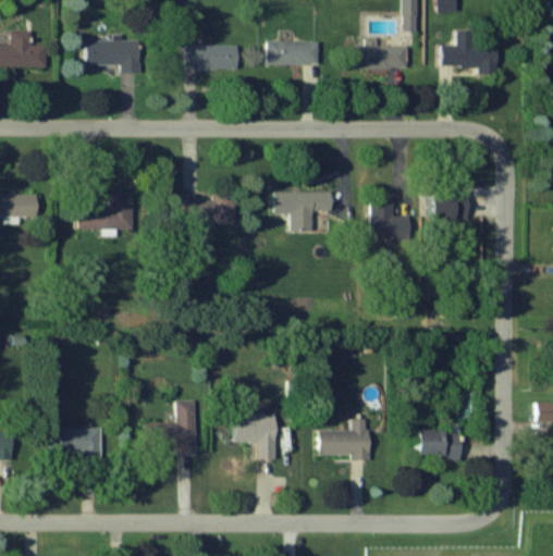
[(418,0),(404,0),(404,31),(418,31),(418,0)]
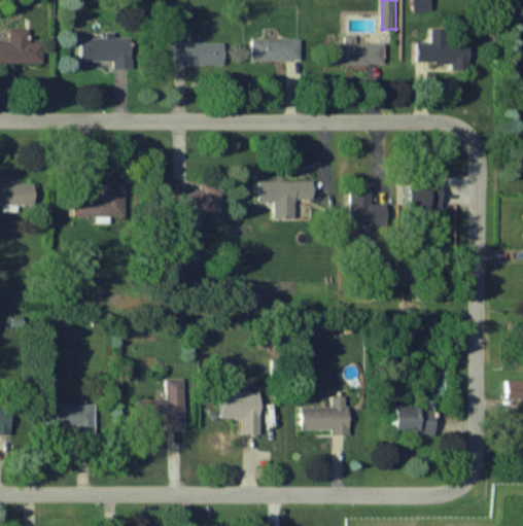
[(432,10),(430,0),(413,0),(415,13),(432,10)]
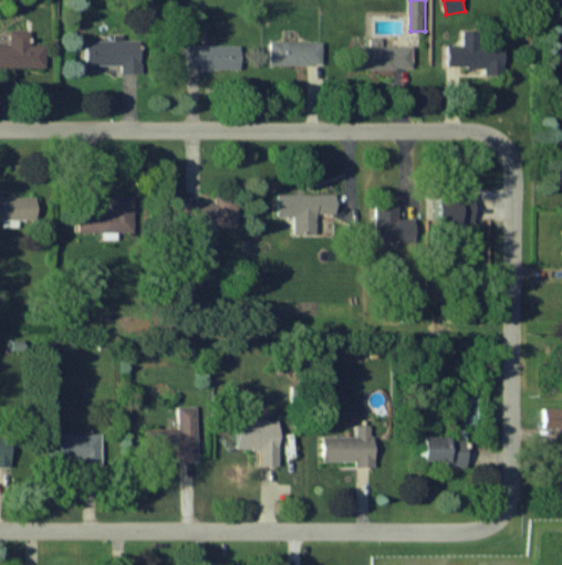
[(506,45),(481,45),(481,32),(465,31),(464,48),(449,46),(449,69),(488,70),(488,75),(505,75),(506,45)]
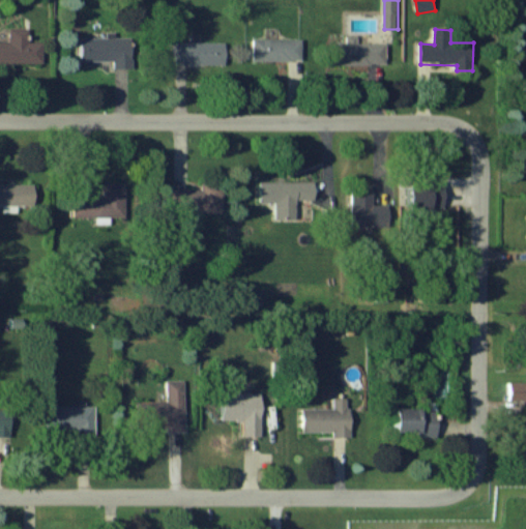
[(0,64),(45,65),(46,42),(30,42),(30,30),(11,30),(11,43),(0,42),(0,64)]
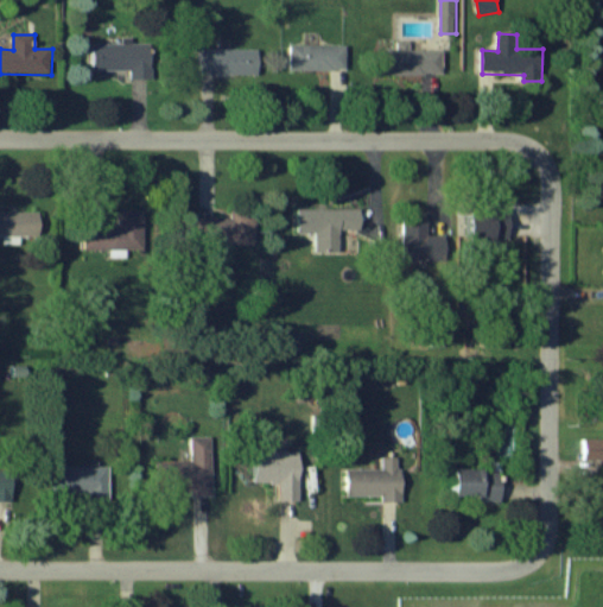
[(411,51),(411,43),(398,43),(398,51),(380,51),(380,76),(444,76),(444,51),(411,51)]
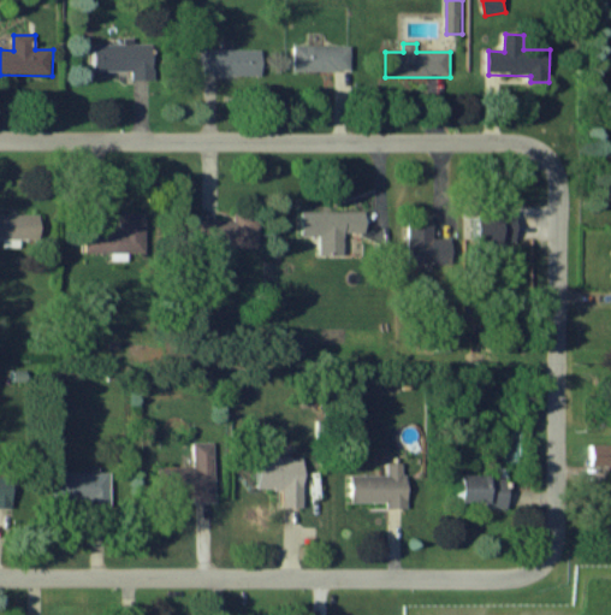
[(154,45),(95,45),(95,75),(154,75),(154,45)]
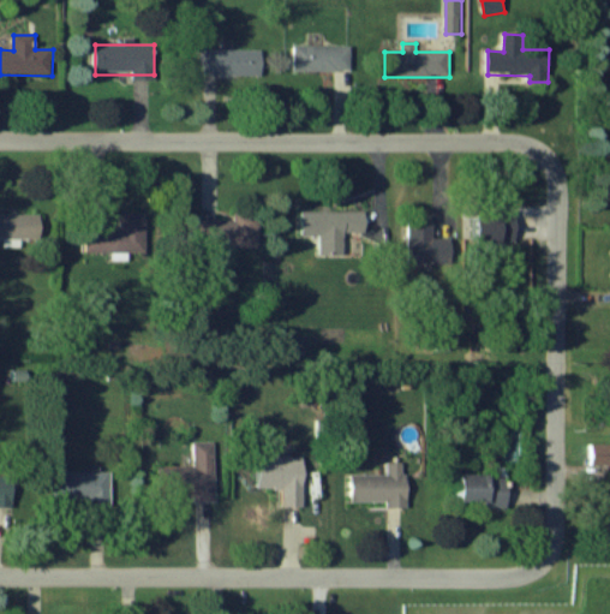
[(352,47),(294,47),(294,72),(352,72),(352,47)]
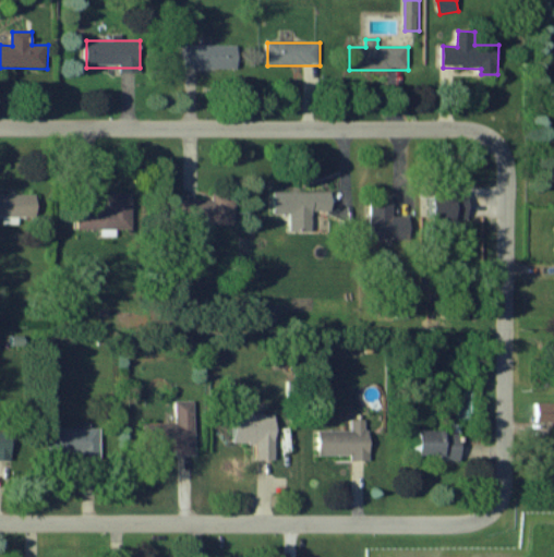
[(185,70),(239,70),(239,46),(185,46),(185,70)]
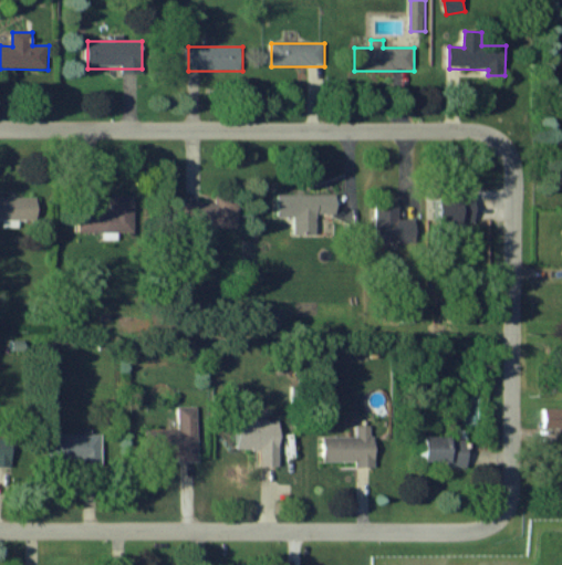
[(135,196),(112,196),(112,213),(80,213),(80,233),(135,233),(135,196)]
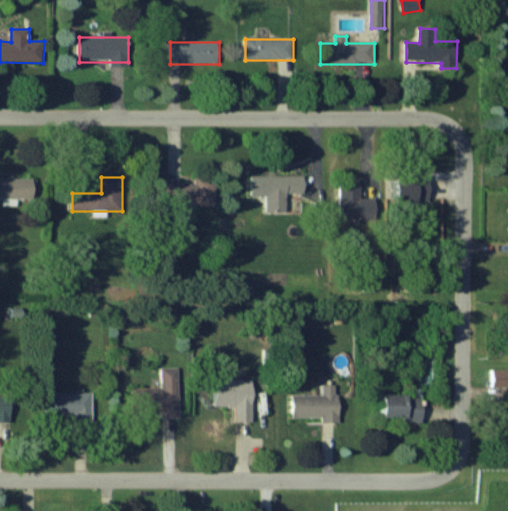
[(217,207),(216,177),(195,177),(195,184),(168,185),(168,208),(217,207)]
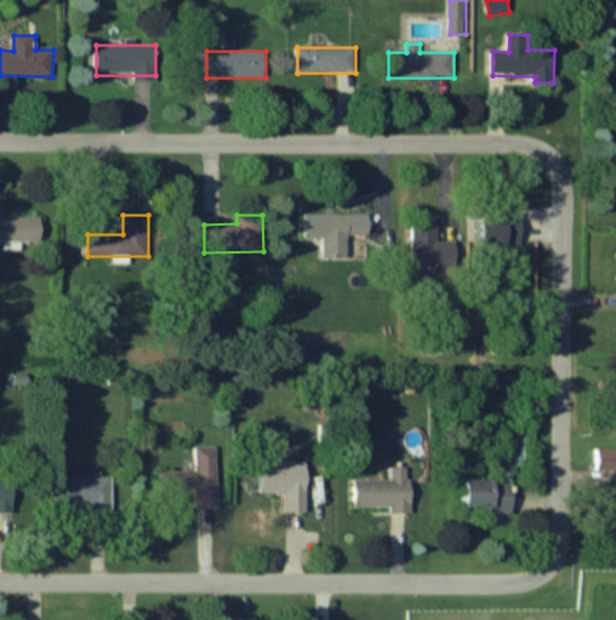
[(369,237),(369,215),(304,215),(304,242),(324,242),(324,260),(348,260),(348,237),(369,237)]
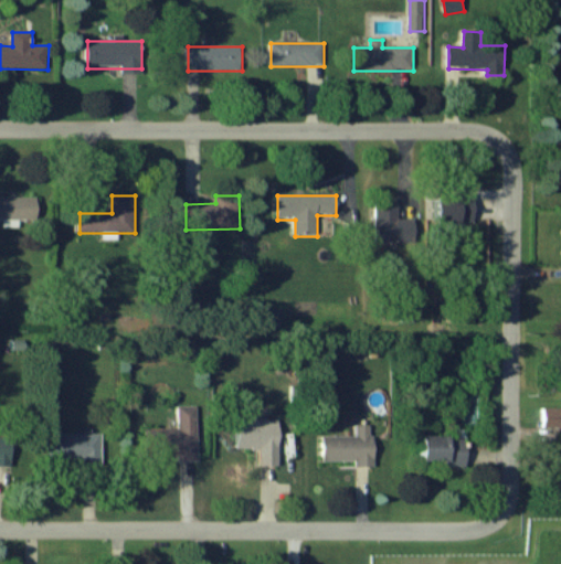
[(436,195),(436,223),(475,223),(475,195),(436,195)]
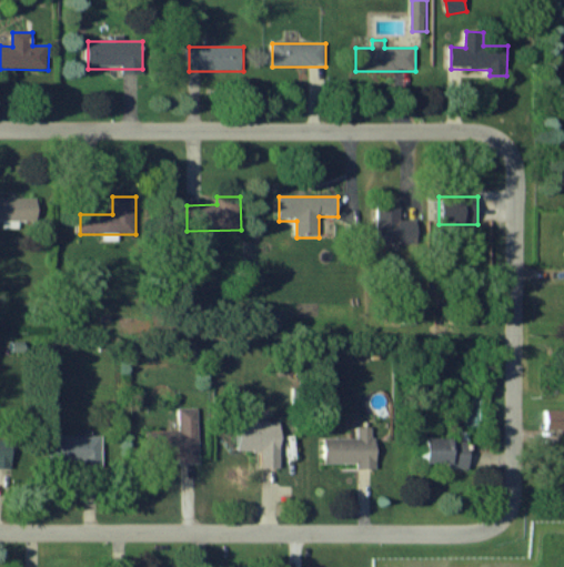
[(0,221),(37,222),(37,200),(0,199),(0,221)]
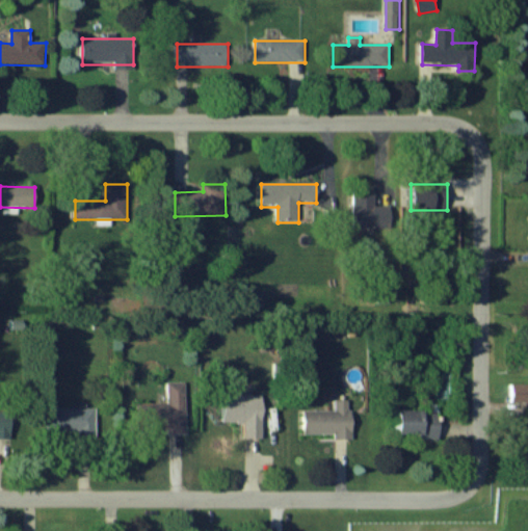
[(391,207),(376,207),(376,191),(354,191),(354,229),(391,229),(391,207)]
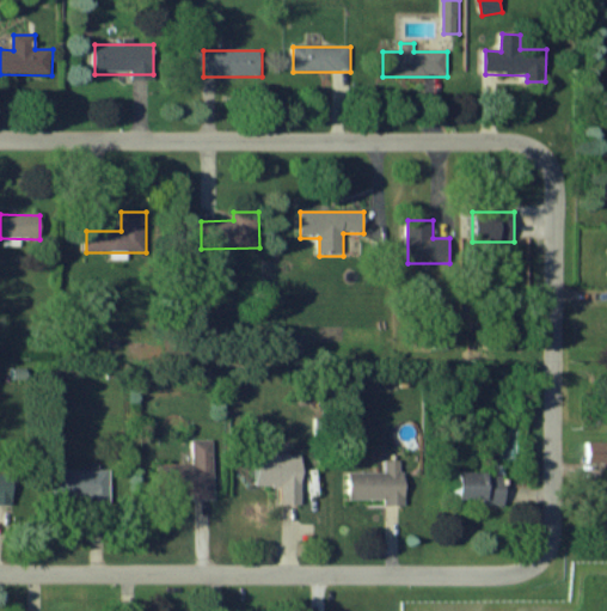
[(192,500),(215,500),(214,440),(194,440),(194,464),(167,464),(167,493),(192,493),(192,500)]
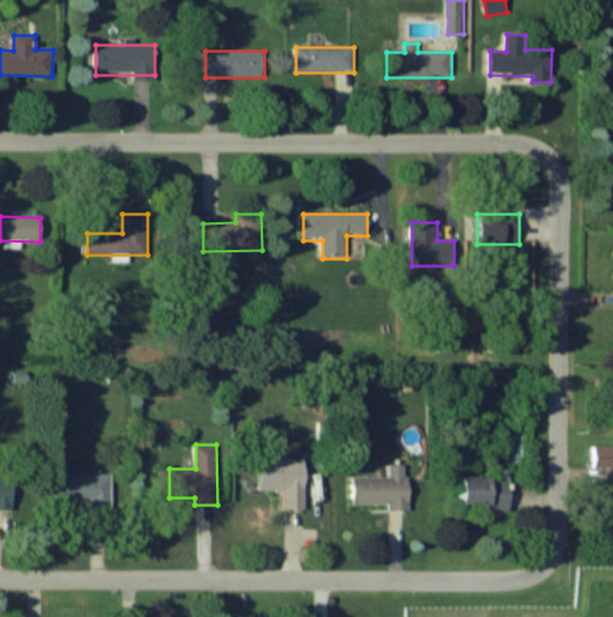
[(612,454),(597,453),(596,467),(612,469),(612,454)]
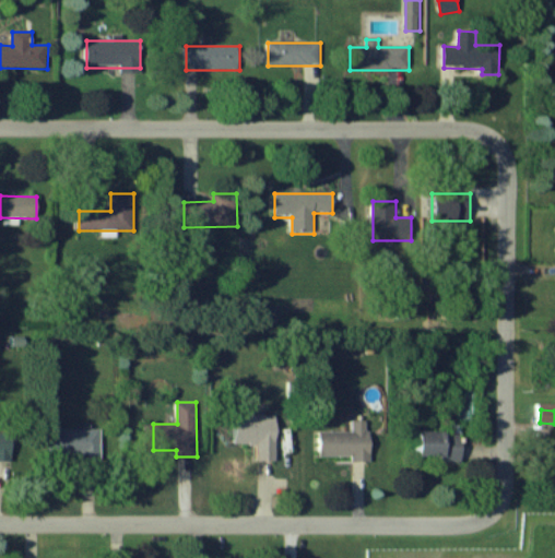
[(278,458),(278,416),(239,416),(239,458),(278,458)]
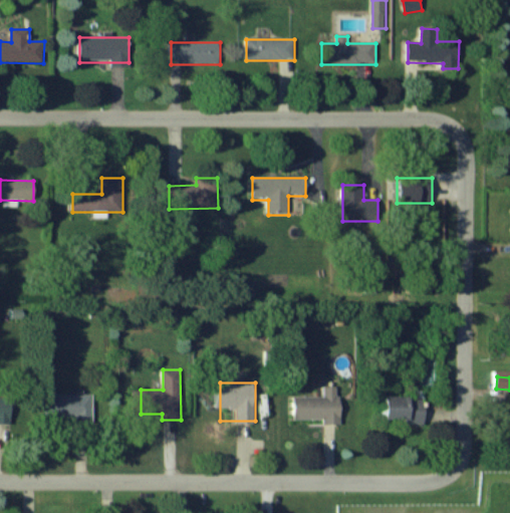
[(340,423),(339,387),(324,387),(325,398),(293,398),(293,423),(340,423)]
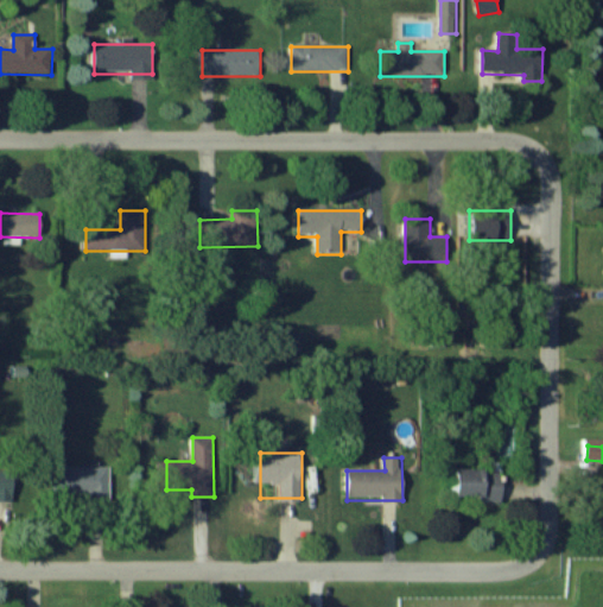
[(110,499),(110,467),(54,466),(54,498),(110,499)]
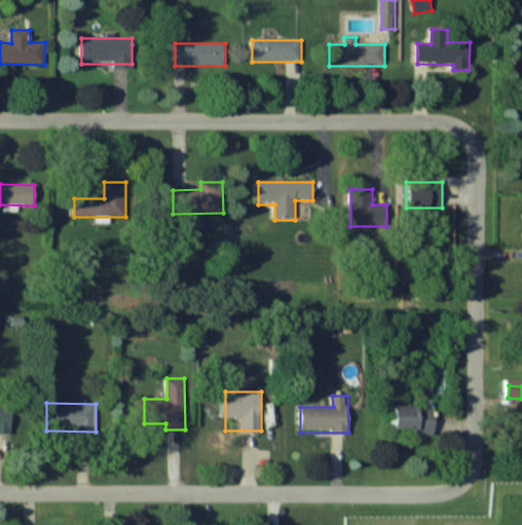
[(434,433),(434,406),(393,406),(393,433),(434,433)]
